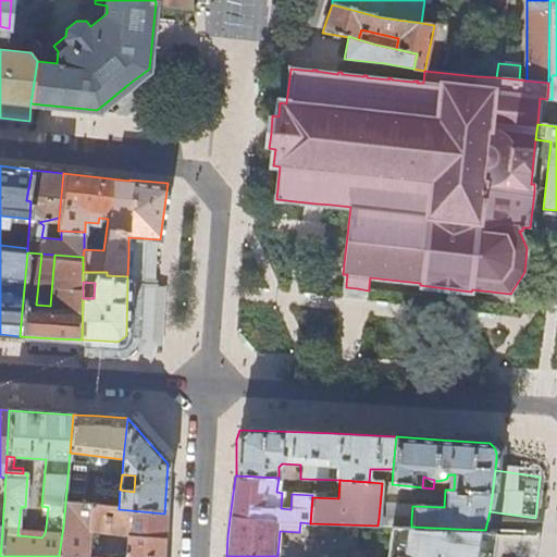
[(63,525),(59,556),(86,556),(88,532),(89,506),(65,503),(63,525)]
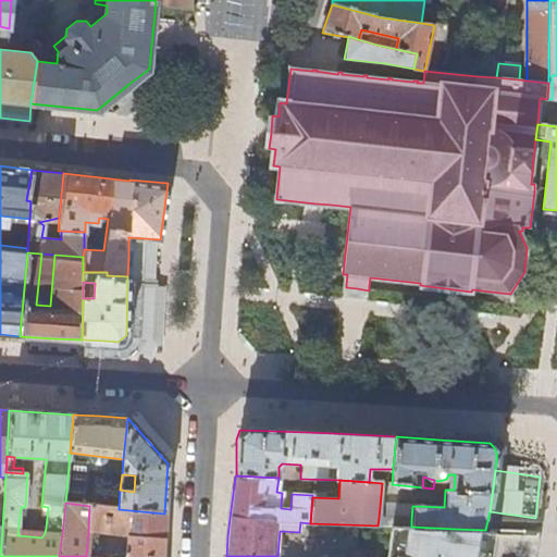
[(162,556),(163,548),(164,514),(119,509),(89,506),(88,532),(126,536),(125,556),(162,556)]
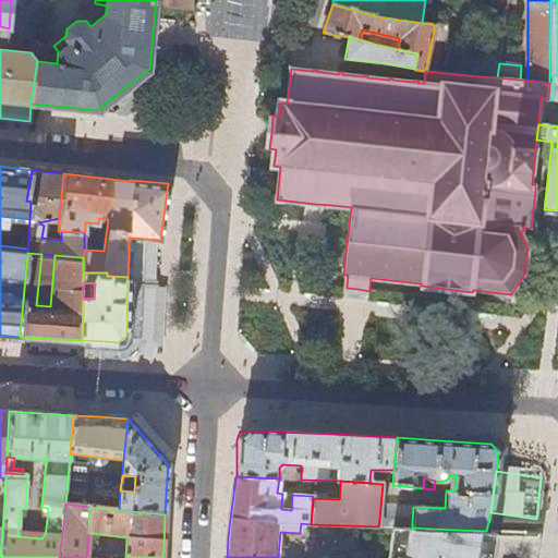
[(397,528),(412,528),(412,521),(379,519),(378,526),(389,528),(397,528)]
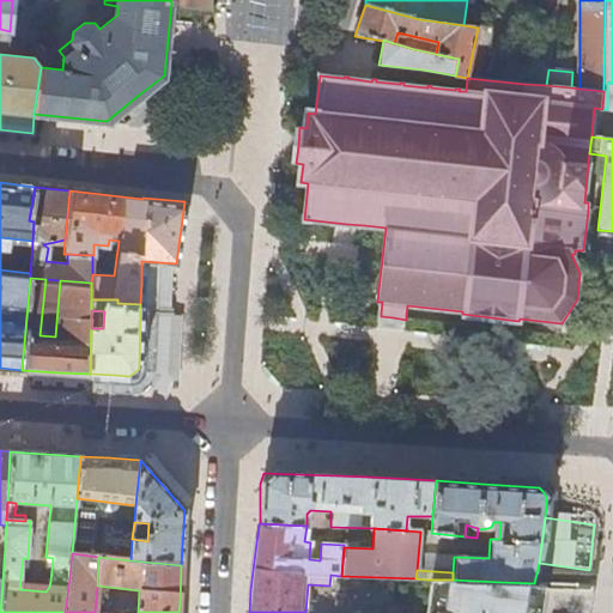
[(428,580),(423,612),(431,612),(436,580),(428,580)]
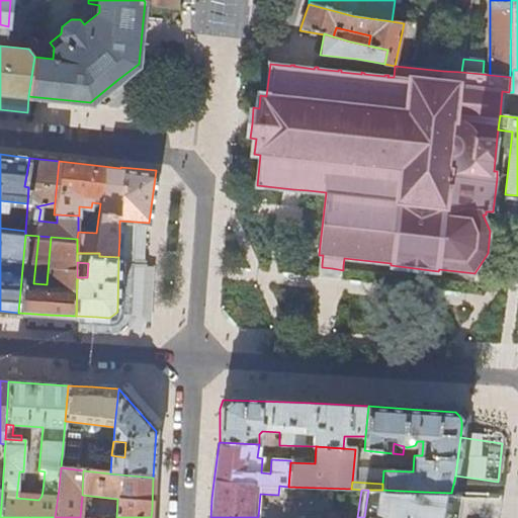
[(447,517),(451,493),(423,492),(382,490),(368,490),(364,517),(447,517)]
